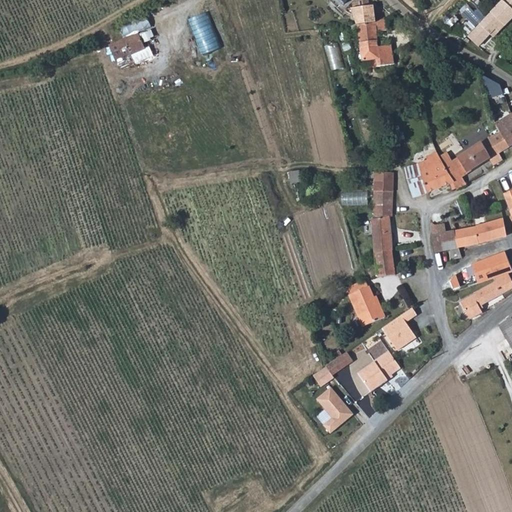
[(511,0),(504,0),(492,12),(507,26),(511,20),(511,0)]
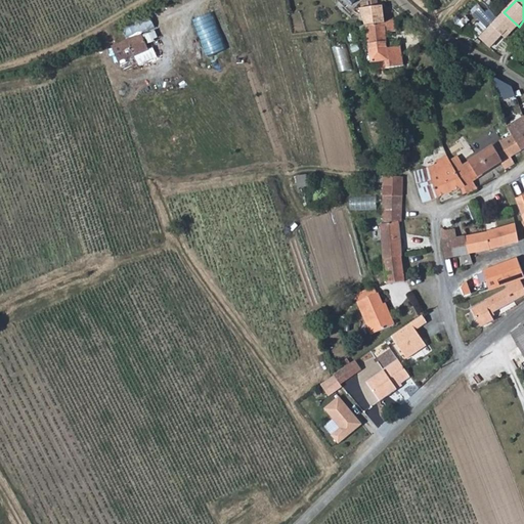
[(385,14),(383,5),(370,7),(370,1),(365,1),(362,3),(362,7),(364,8),(367,25),(386,22),(385,14)]
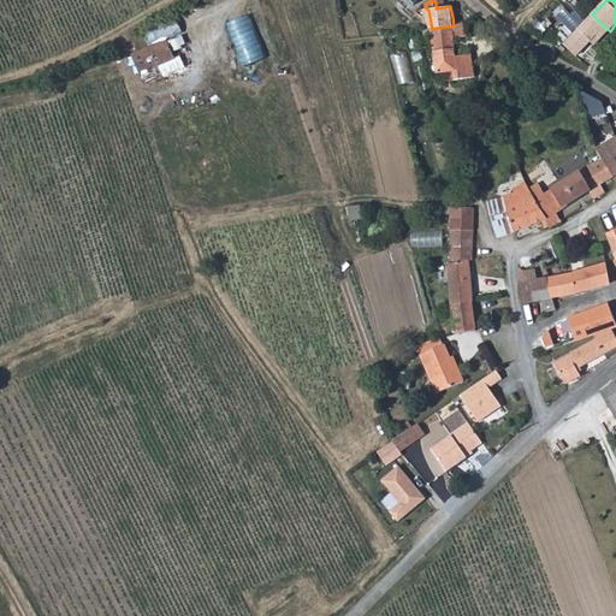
[(610,31),(592,15),(564,45),(579,57),(591,42),(596,47),(610,31)]
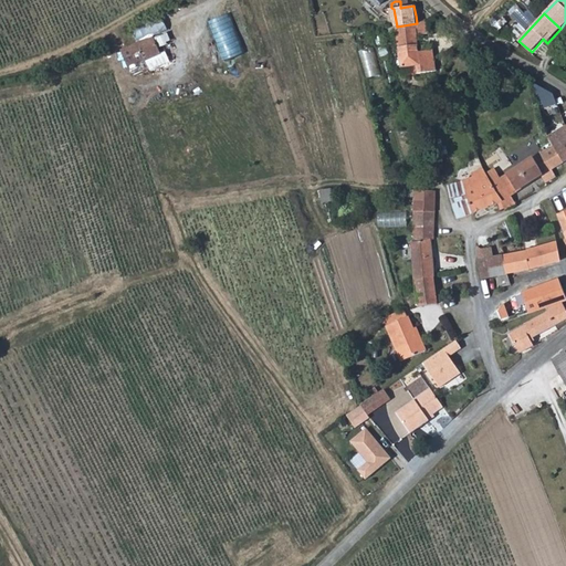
[(400,48),(420,44),(419,34),(430,32),(429,22),(417,23),(397,27),(400,48)]
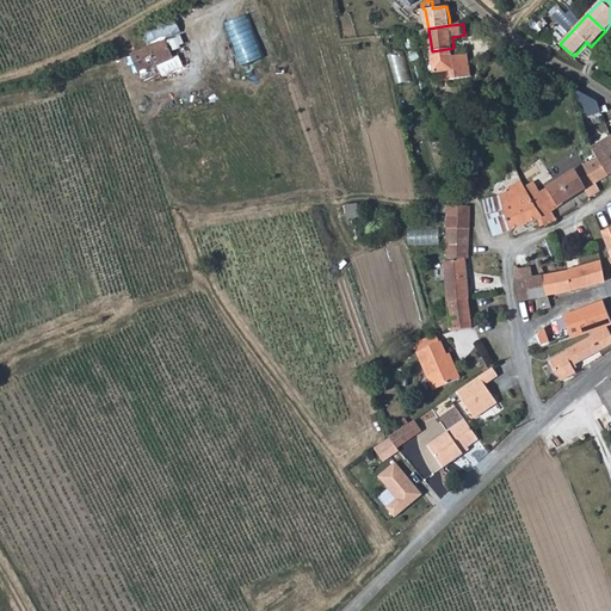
[(147,47),(154,65),(174,56),(167,38),(147,47)]
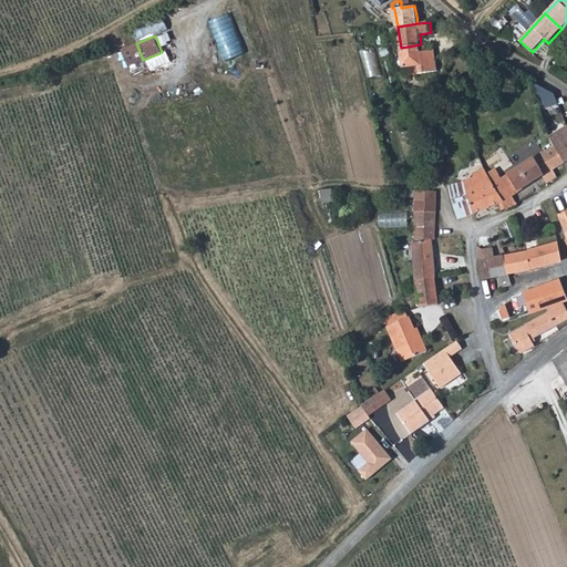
[(143,60),(136,43),(123,49),(130,64),(143,60)]
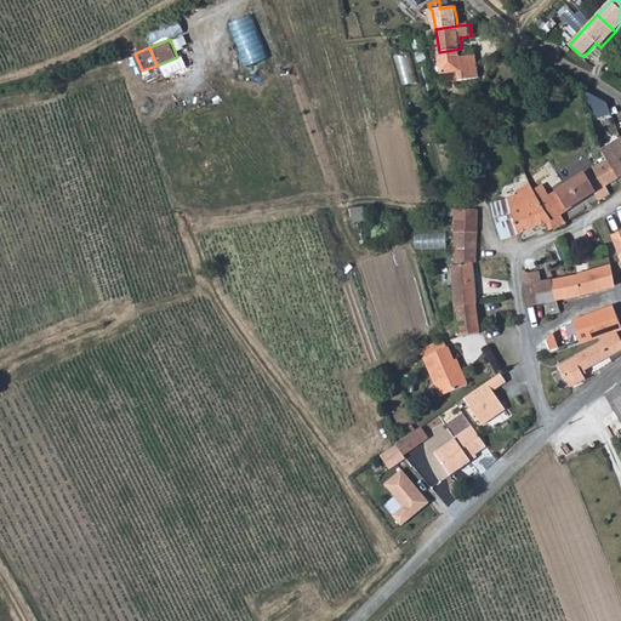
[(462,72),(479,68),(479,67),(478,55),(462,57),(461,49),(439,52),(443,74),(462,72)]
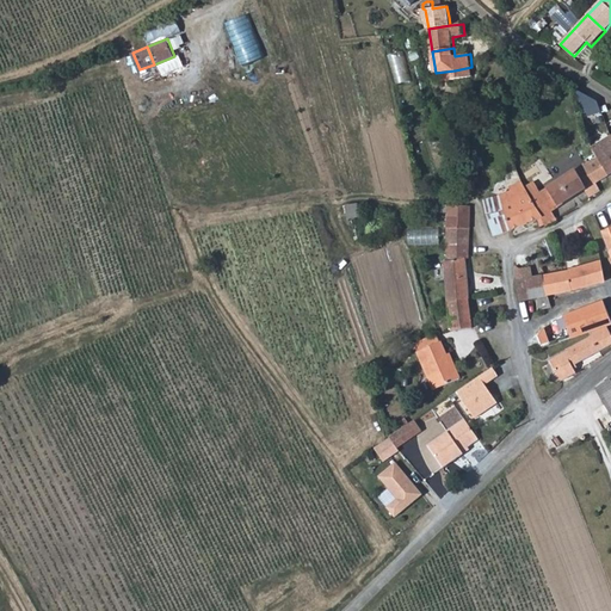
[(393,56),(397,85),(412,81),(407,54),(393,56)]
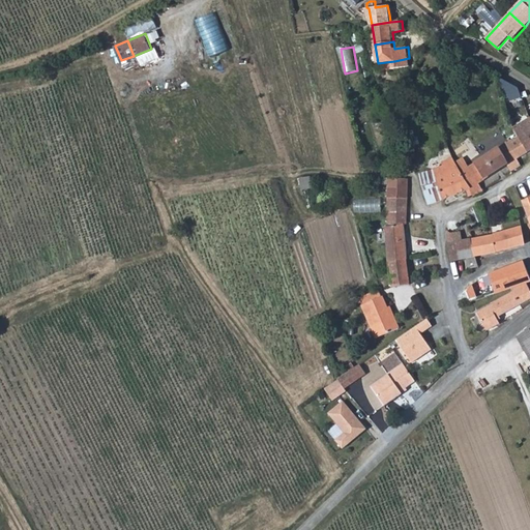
[(518,136),(519,137),(528,153),(529,152),(529,118),(512,127),(518,136)]
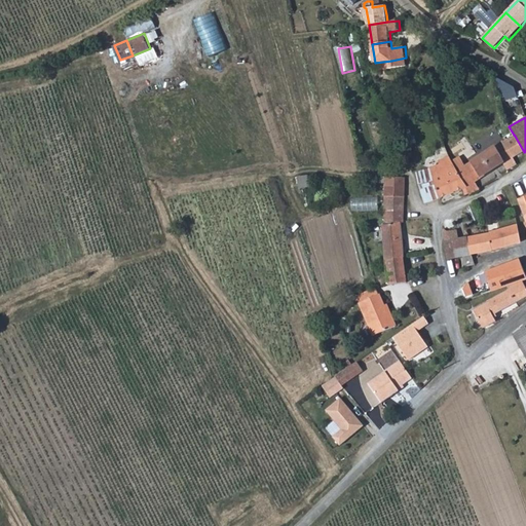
[(515,136),(514,135),(502,143),(495,147),(503,164),(509,174),(518,168),(513,159),(524,152),(515,136)]
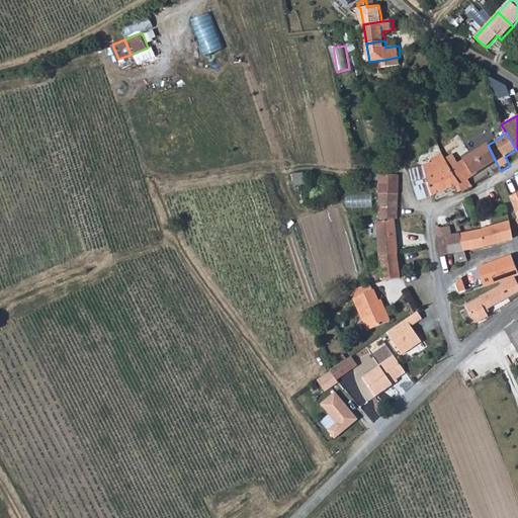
[(472,188),(467,180),(496,162),(488,145),(456,165),(452,158),(446,161),(461,191),(463,194),(472,188)]
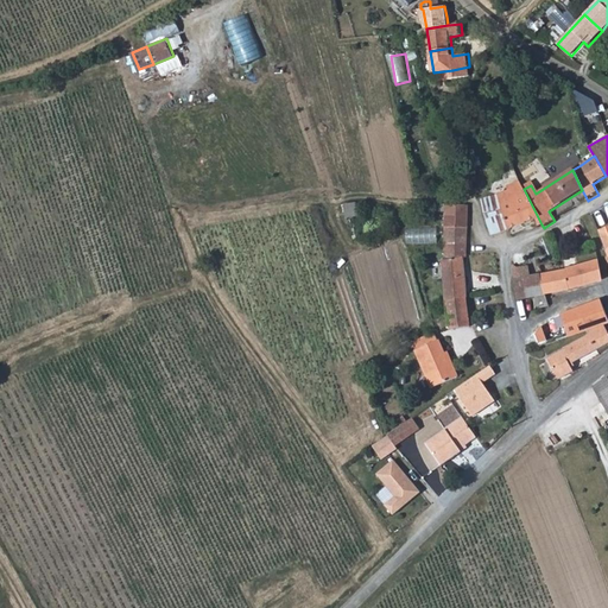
[(498,196),(508,232),(523,228),(532,222),(537,228),(542,225),(524,189),(520,183),(508,187),(506,188),(508,192),(498,196)]
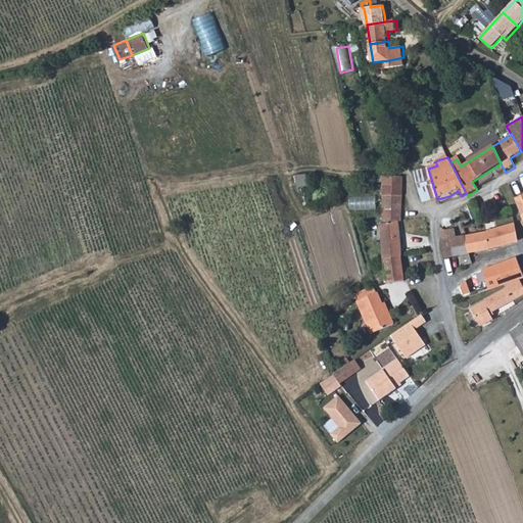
[(423,203),(437,199),(428,169),(427,169),(414,174),(423,203)]
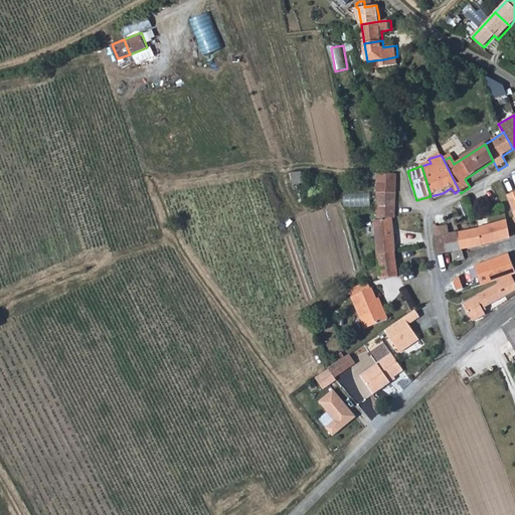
[(379,173),(377,208),(394,208),(396,174),(379,173)]
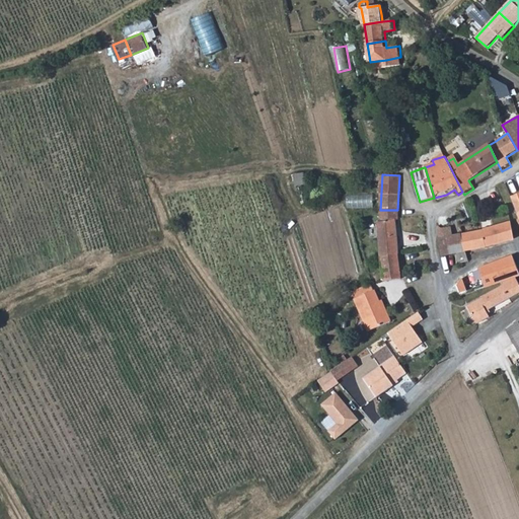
[(364,203),(365,193),(350,193),(350,203),(364,203)]
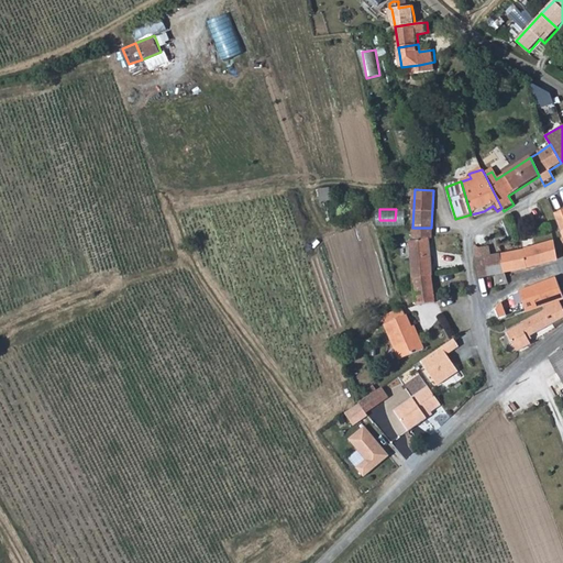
[(431,240),(431,228),(412,228),(412,243),(428,241),(431,240)]
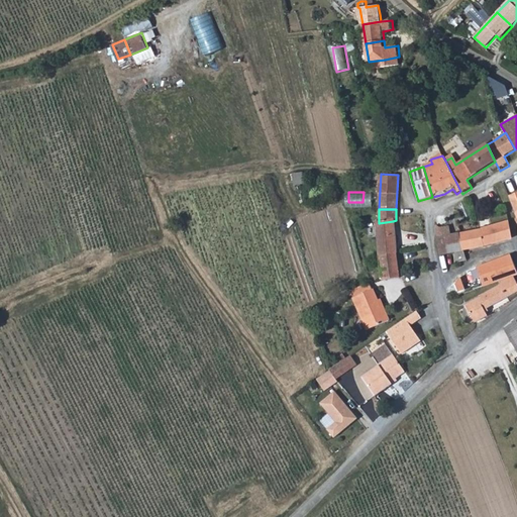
[(379,223),(375,223),(379,257),(396,255),(393,221),(379,223)]
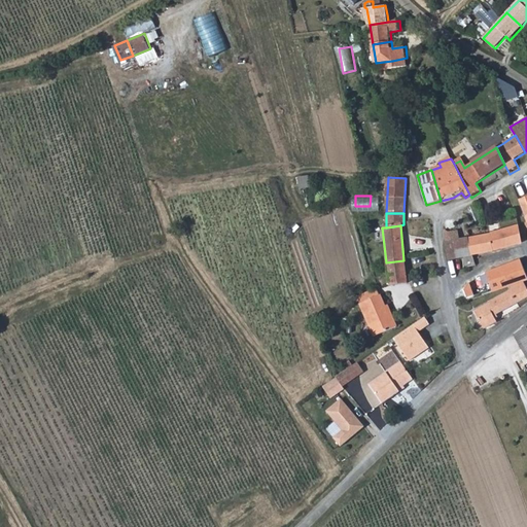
[(518,227),(475,238),(479,256),(489,254),(522,245),(518,227)]
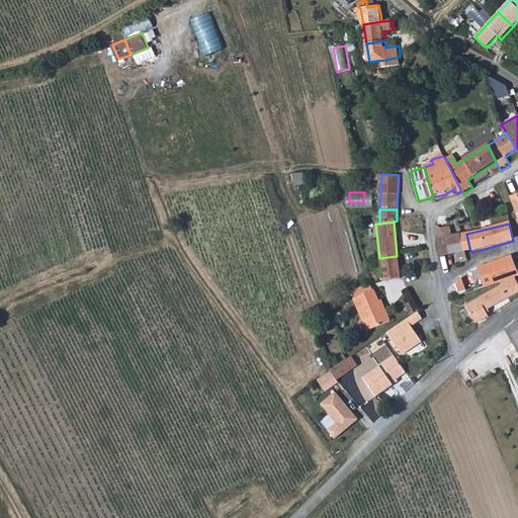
[(466,234),(460,235),(464,253),(470,252),(466,234)]
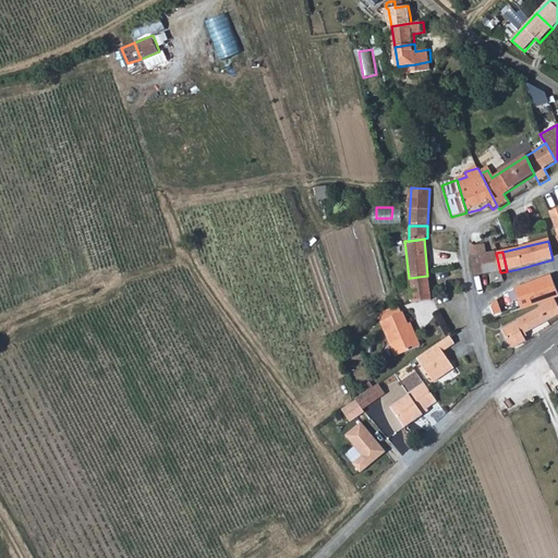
[(504,283),(500,273),(496,253),(480,256),(485,276),(492,275),(495,287),(504,283)]
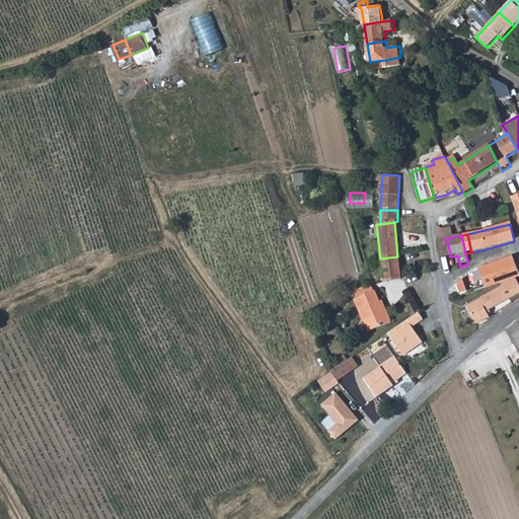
[(451,256),(446,238),(439,239),(442,257),(451,256)]
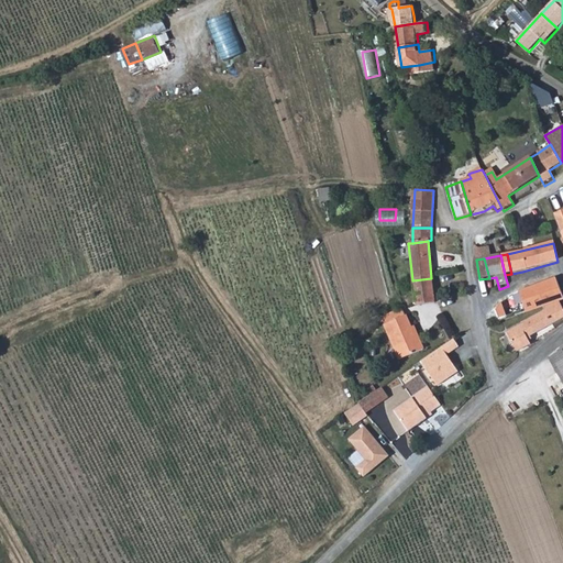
[(431,278),(412,280),(416,305),(421,304),(434,299),(431,278)]
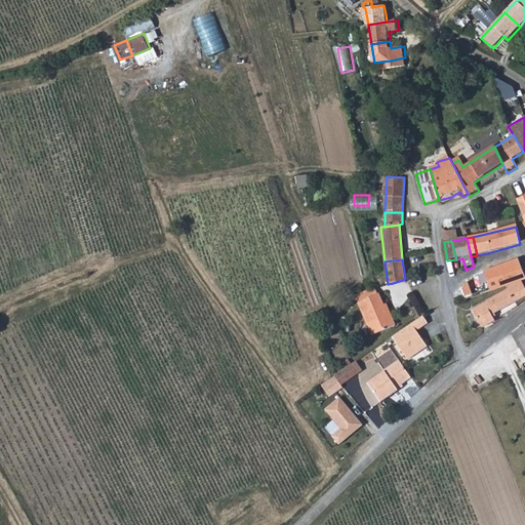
[(500,270),(508,287),(523,283),(524,281),(524,278),(518,263),(500,270)]
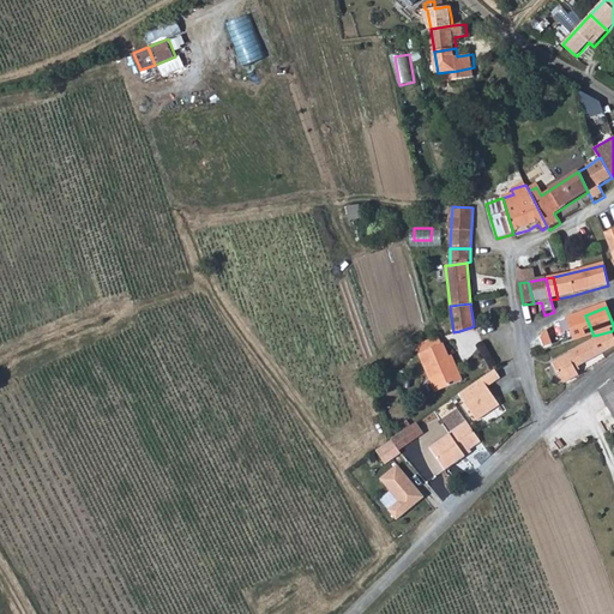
[(566,345),(594,336),(585,315),(566,324),(569,329),(557,332),(563,347),(566,345)]
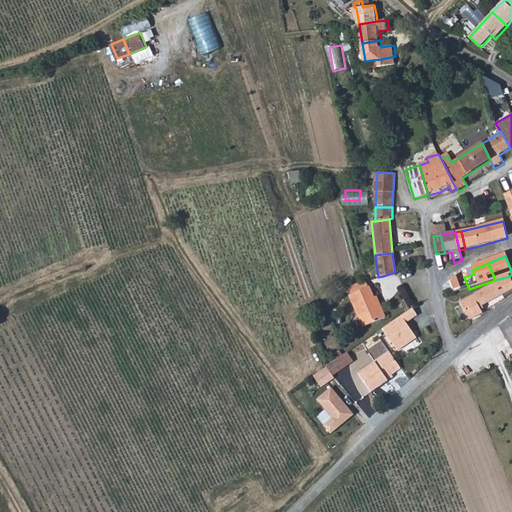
[(511,290),(511,280),(510,276),(495,280),(495,284),(476,294),(478,297),(463,306),(472,321),(484,314),(481,309),(503,296),(511,290)]
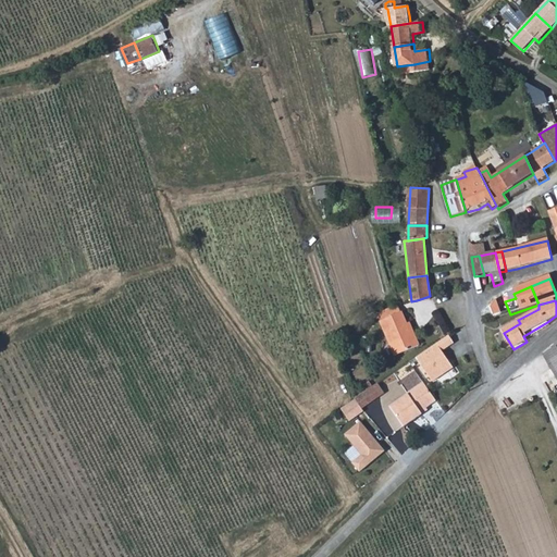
[(383,310),(382,311),(384,318),(401,311),(398,305),(383,310)]
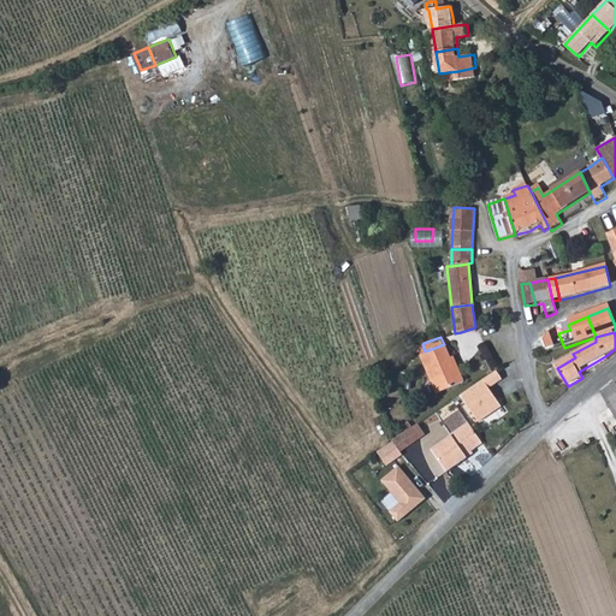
[(438,392),(465,381),(460,368),(455,369),(451,360),(445,343),(444,344),(425,351),(421,353),(438,392)]
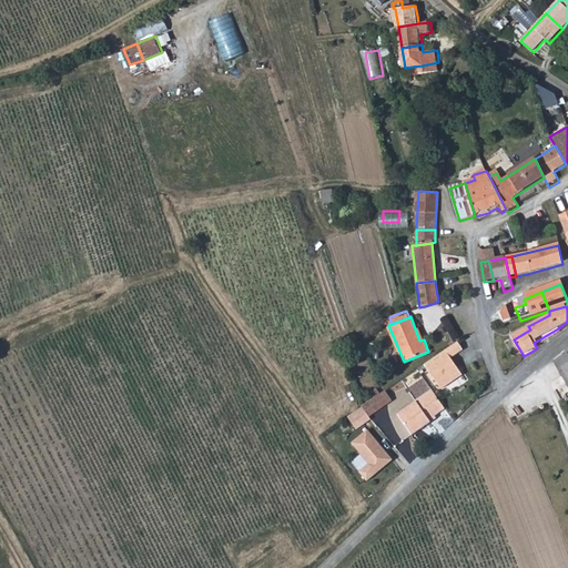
[(459,344),(427,366),(444,391),(465,376),(454,359),(466,352),(459,344)]
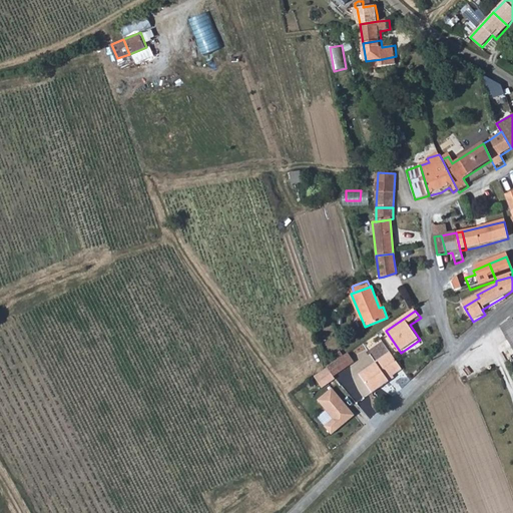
[(512,321),(501,329),(512,349),(512,321)]
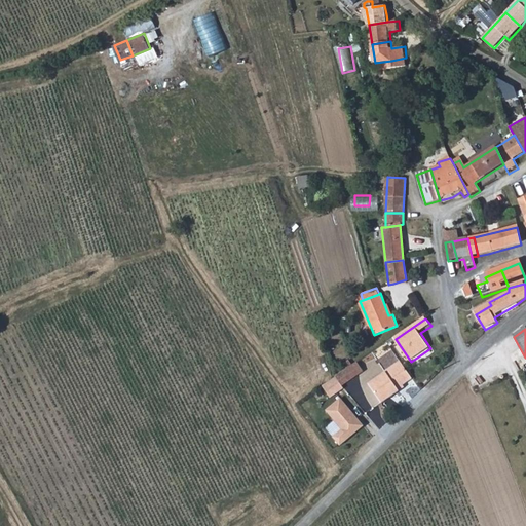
[(343,381),(364,368),(360,362),(339,375),(343,381)]
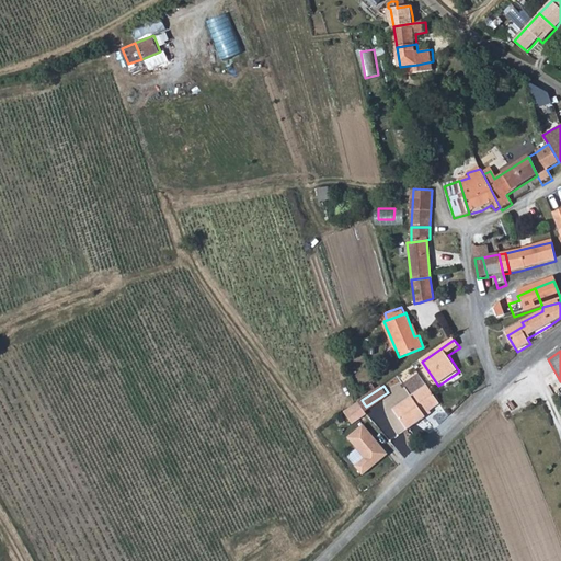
[(436,405),(424,386),(409,396),(410,398),(391,410),(404,431),(423,419),(421,416),(426,412),(436,405)]
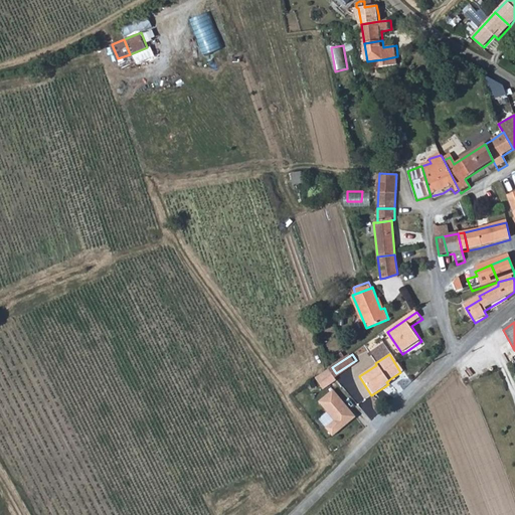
[(336,373),(332,367),(318,375),(323,384),(337,375),(336,373)]
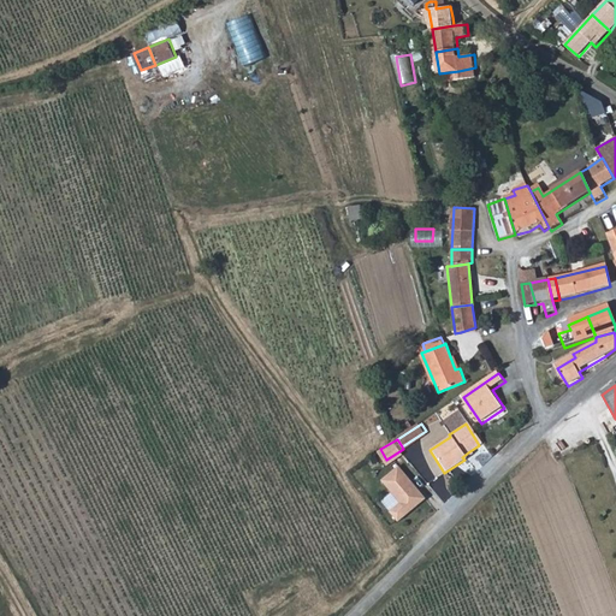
[(402,466),(385,479),(403,501),(392,509),(400,519),(427,497),(402,466)]
